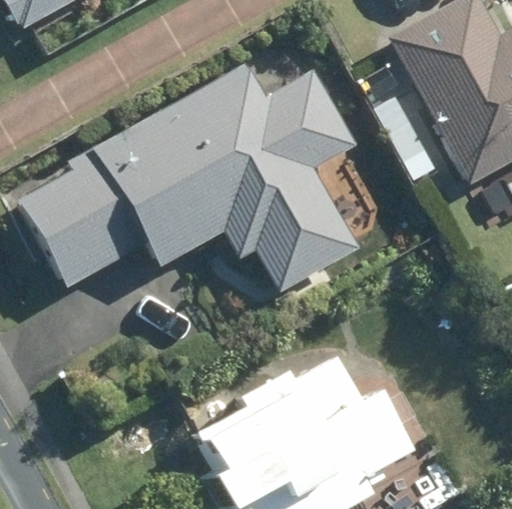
[(7,0),(26,30),(78,0),(7,0)]
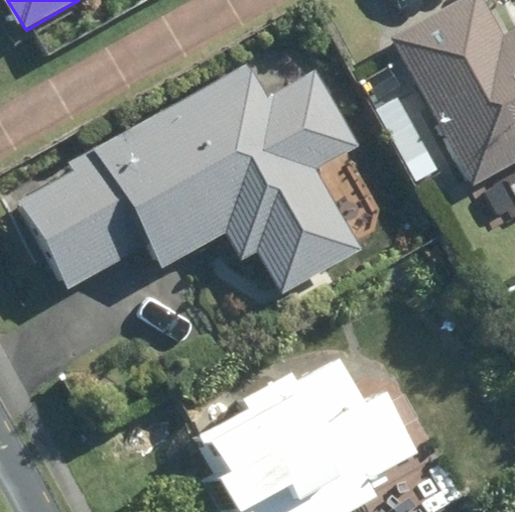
[(460,0),(392,36),(474,187),(514,164),(514,30),(503,37),(483,0),(460,0)]
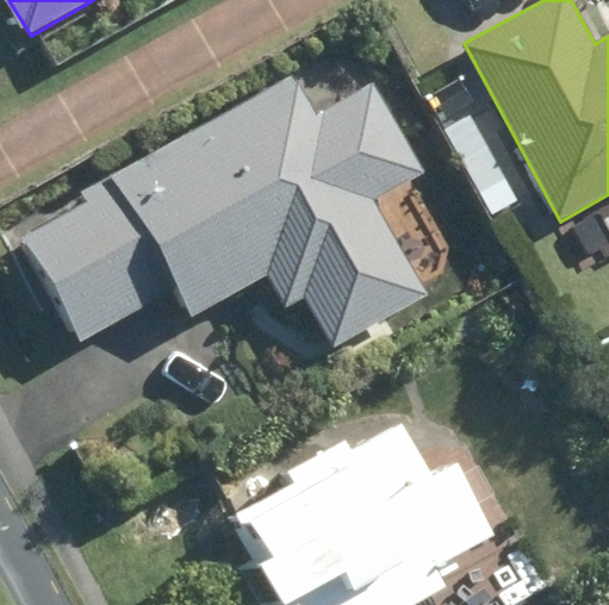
[(87,200),(26,235),(82,340),(180,287),(193,313),(268,273),(286,306),(306,297),(334,345),(427,294),(374,199),(422,172),(376,85),(317,114),(294,74),(81,189),(87,200)]
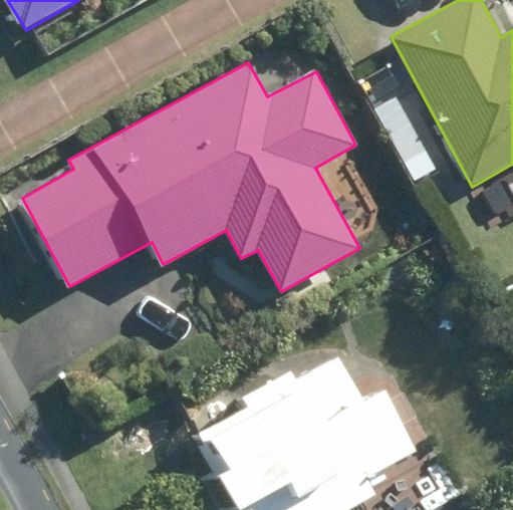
[(374,110),(406,163),(426,150),(395,97),(374,110)]
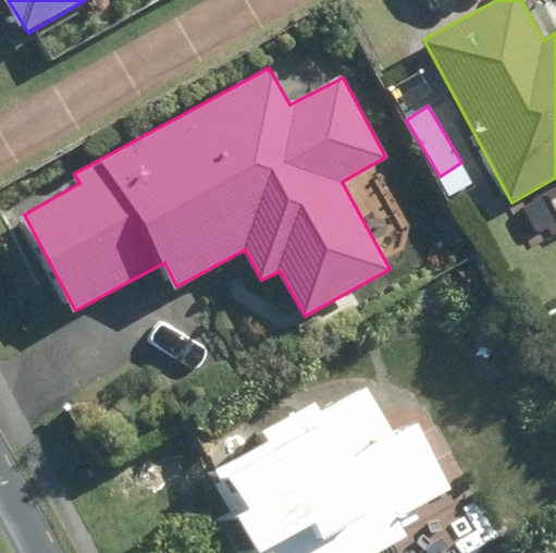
[(388,552),(410,542),(398,520),(453,493),(417,426),(392,439),(366,390),(324,412),(318,402),(263,431),(272,447),(226,472),(251,519),(242,526),(256,552),(388,552)]
